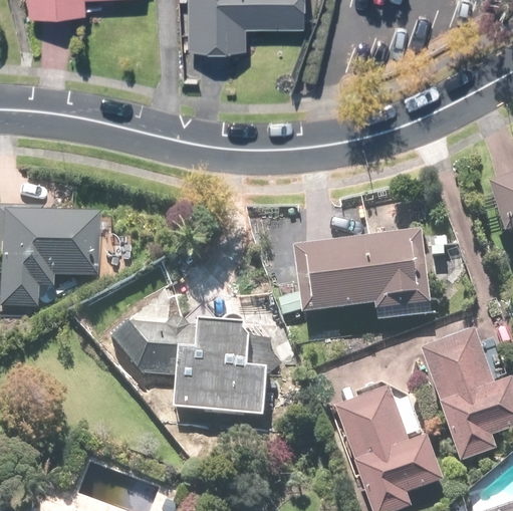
[(26,0),(27,13),(85,11),(84,0),(26,0)]
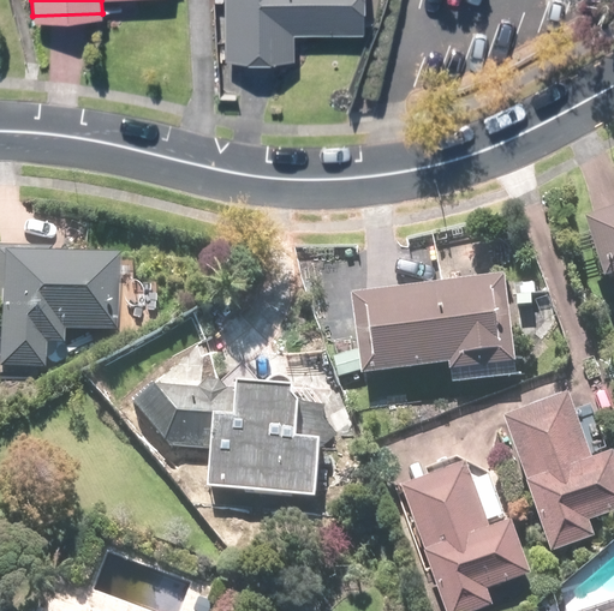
[(225,0),(225,53),(293,54),(293,28),(365,29),(365,0),(225,0)]
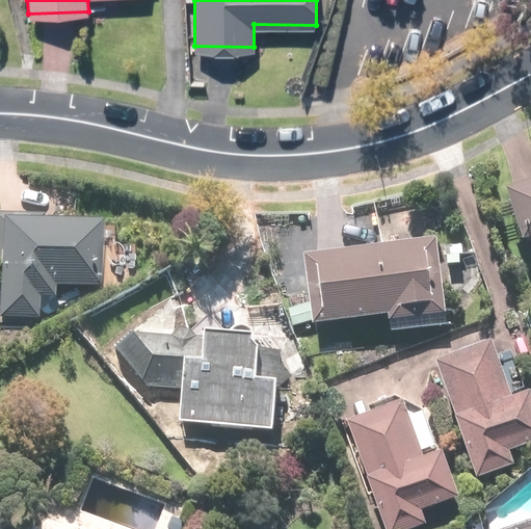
[(530,178),(502,187),(516,237),(530,233),(530,264),(528,266),(530,276),(530,178)]
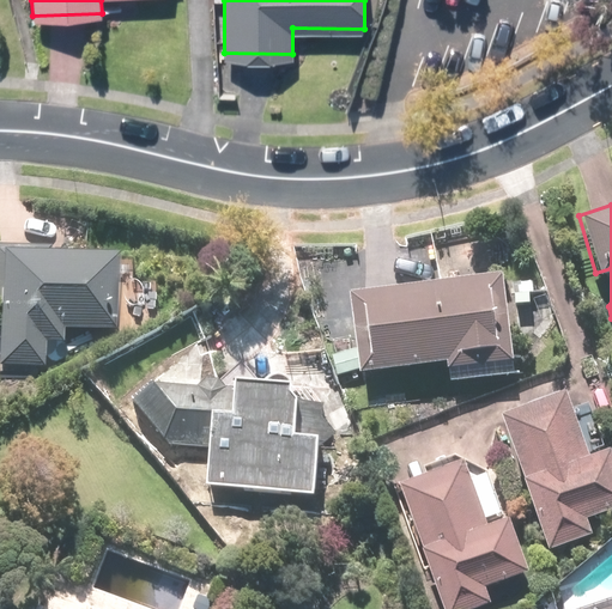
[(110,328),(111,251),(42,250),(42,243),(0,241),(0,364),(44,365),(44,340),(60,340),(61,324),(73,324),(73,336),(104,336),(104,328),(110,328)]
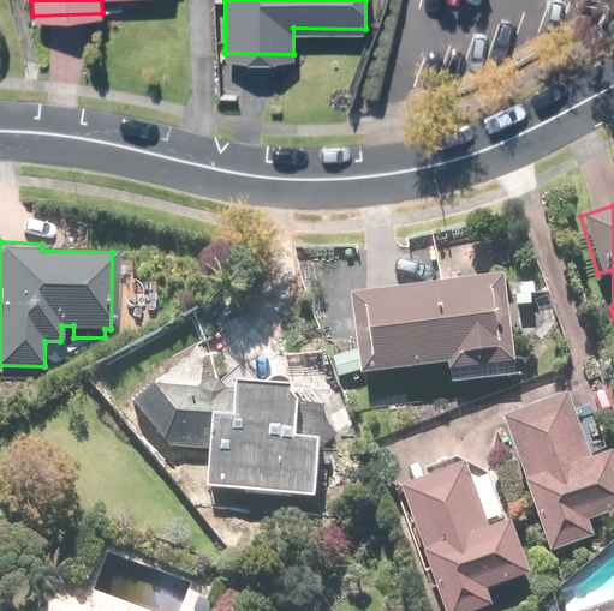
[(516,371),(502,273),(351,292),(361,371),(447,360),(449,379),(516,371)]
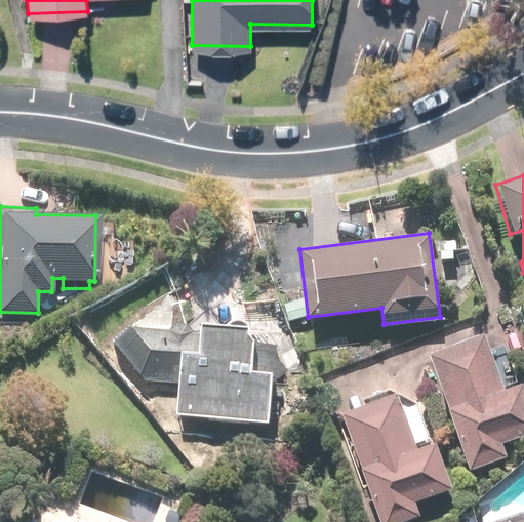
[(201,332),(129,328),(114,344),(142,379),(180,382),(178,414),(271,419),(274,370),(252,369),(254,340),(248,328),(201,325),(201,332)]
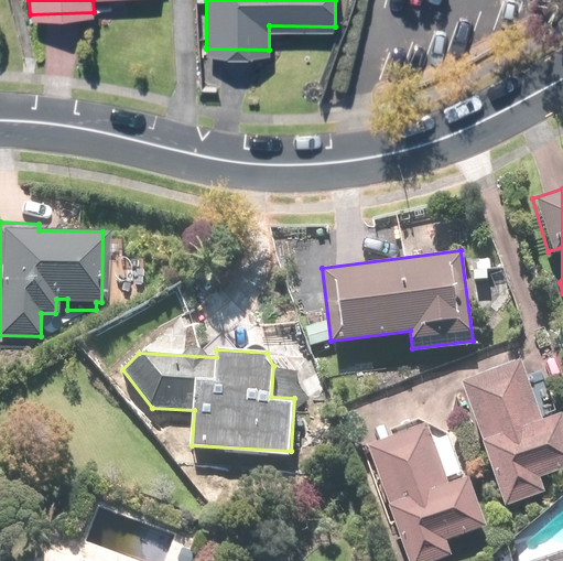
[(521,358),(461,379),(504,504),(545,489),(541,476),(562,468),(562,413),(562,410),(541,418),(521,358)]
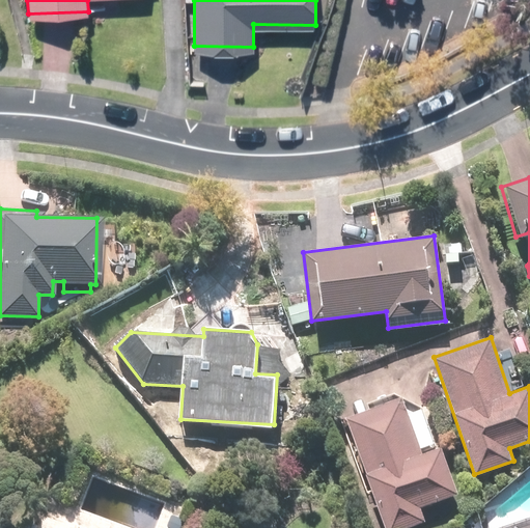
[(419,394),(394,393),(344,411),(383,527),(407,527),(425,522),(419,504),(458,491),(445,448),(438,450),(419,394)]
